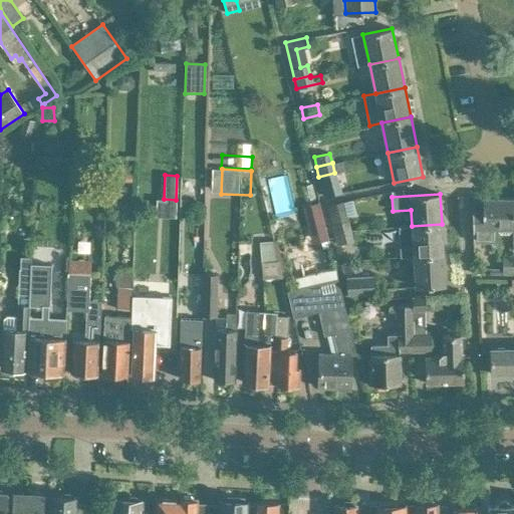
[(513,199),(494,198),(483,198),(483,203),(471,204),(473,242),(496,241),(497,231),(500,231),(500,234),(502,236),(510,236),(513,231),(513,199)]
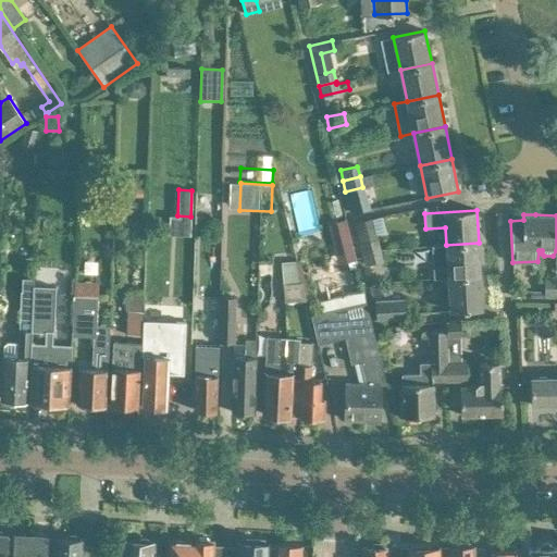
[(354,222),(362,255),(379,250),(375,235),(379,234),(374,218),(354,222)]
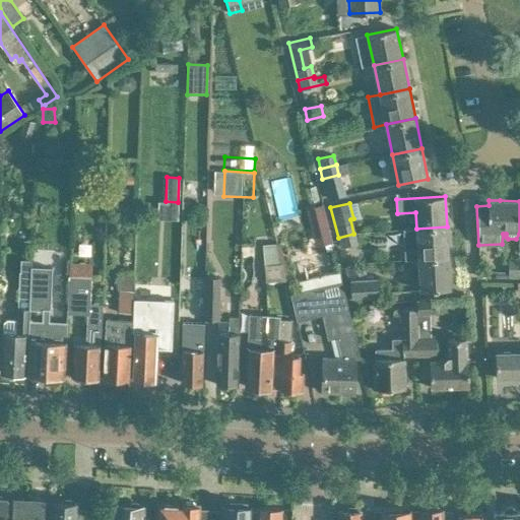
[(328,223),(324,206),(310,209),(315,228),(328,223)]
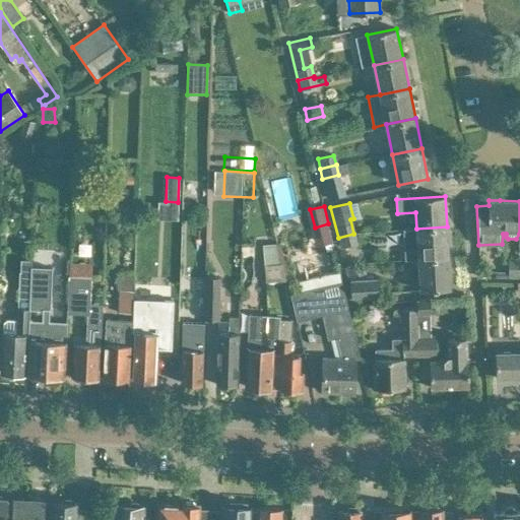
[(206,291),(205,291),(204,321),(219,321),(220,278),(214,278),(215,255),(220,255),(220,239),(216,239),(216,222),(207,222),(206,291)]
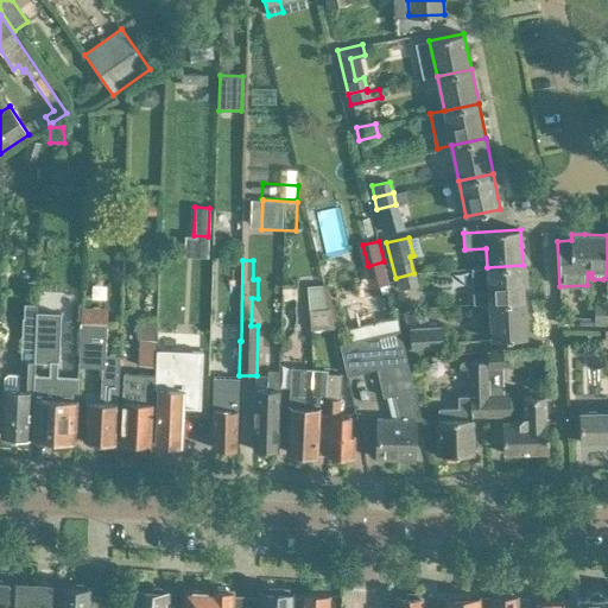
[(524,301),(523,265),(487,267),(474,268),(475,283),(488,282),(489,303),(524,301)]
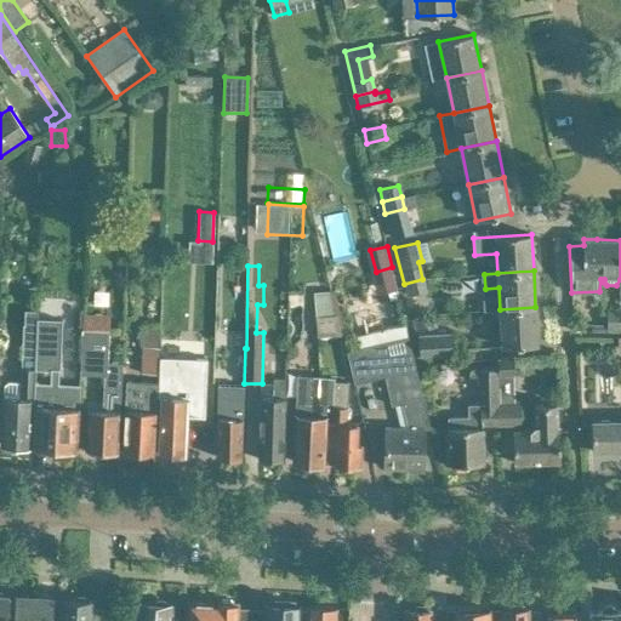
[(426,290),(422,279),(404,284),(406,295),(426,290)]
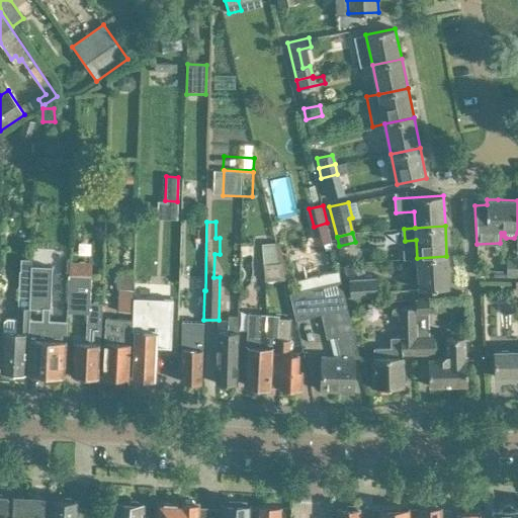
[(277,263),(276,248),(275,243),(262,244),(263,263),(277,263)]
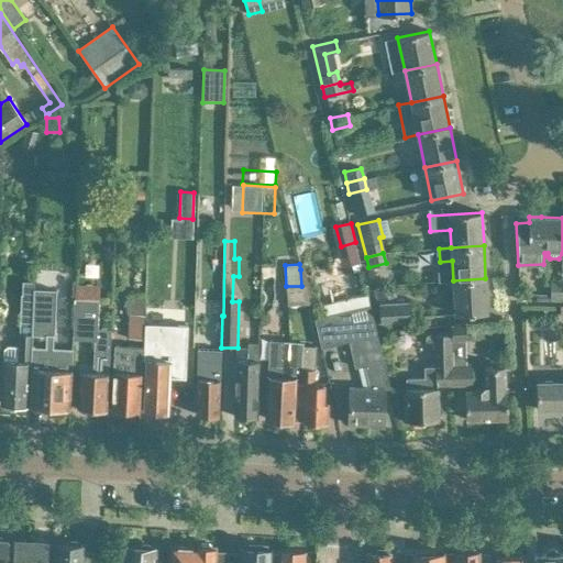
[(55,337),(58,290),(59,269),(36,268),(35,289),(35,296),(29,405),(70,407),(73,370),(42,368),(44,335),(55,337)]
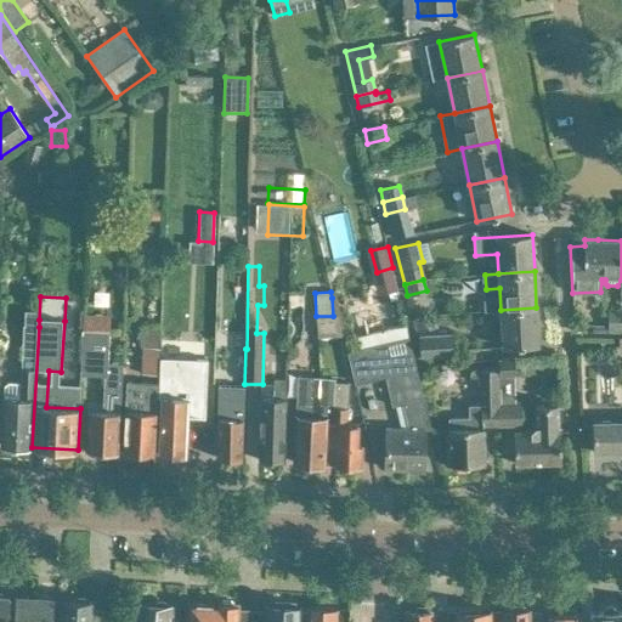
[(538,345),(536,307),(501,310),(503,348),(518,346),(524,346),(538,345)]
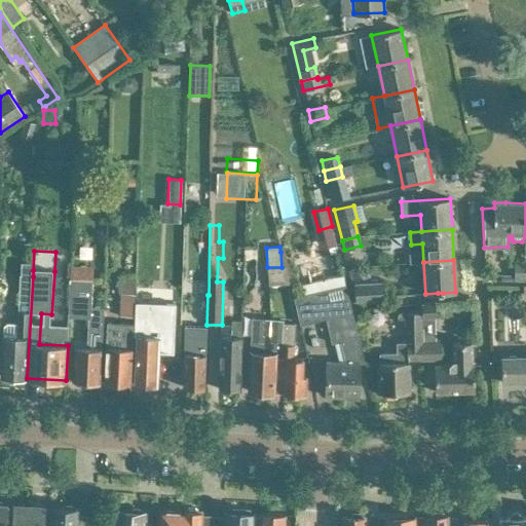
[(525,283),(525,265),(515,265),(515,275),(501,275),(500,283),(525,283)]
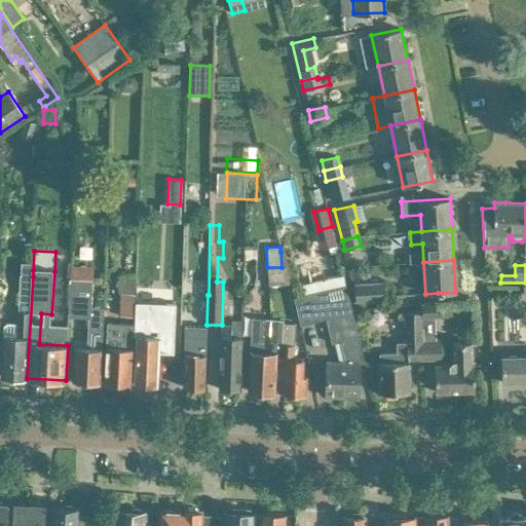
[(368,276),(365,266),(348,270),(351,279),(368,276)]
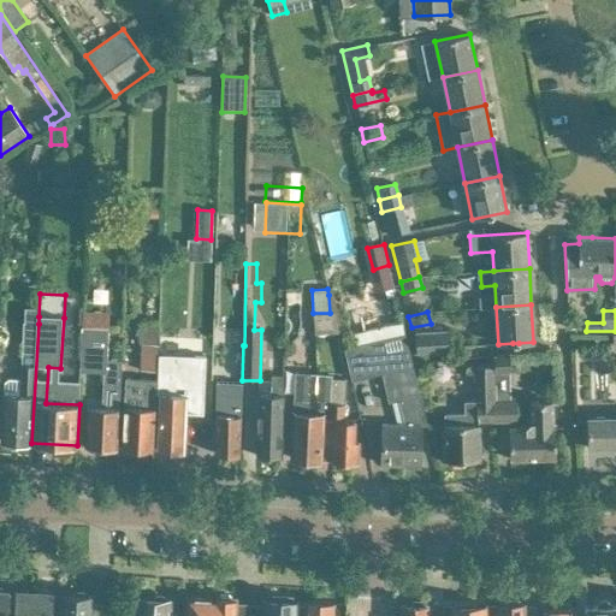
[(336,313),(330,313),(313,313),(317,332),(339,332),(336,313)]
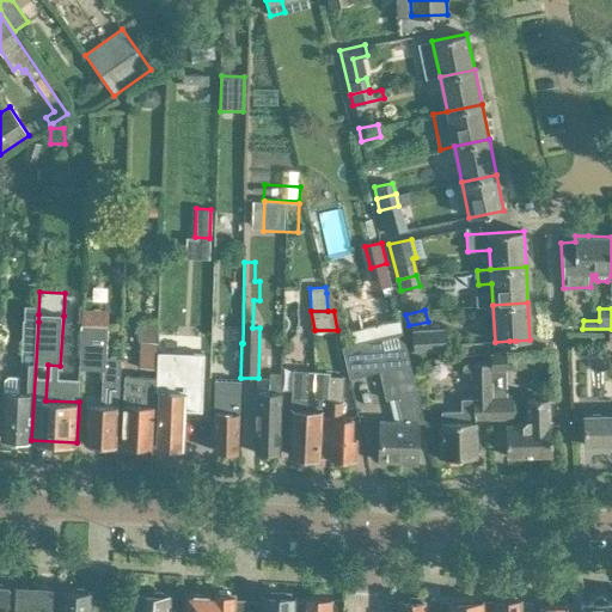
[(0,438),(31,440),(38,322),(24,320),(22,375),(8,375),(5,379),(4,391),(2,391),(0,433),(0,438)]
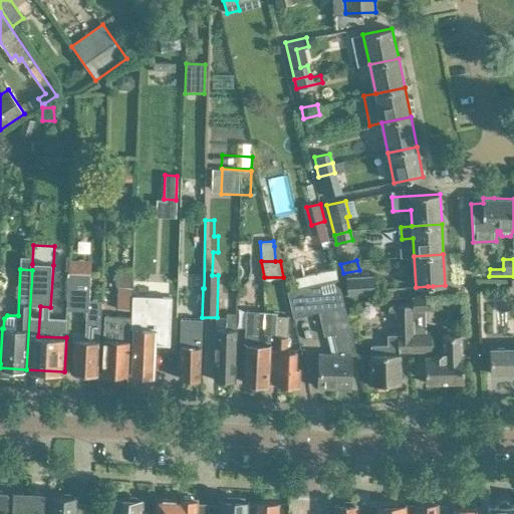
[(132,310),(132,302),(132,282),(133,270),(118,269),(117,309),(132,310)]
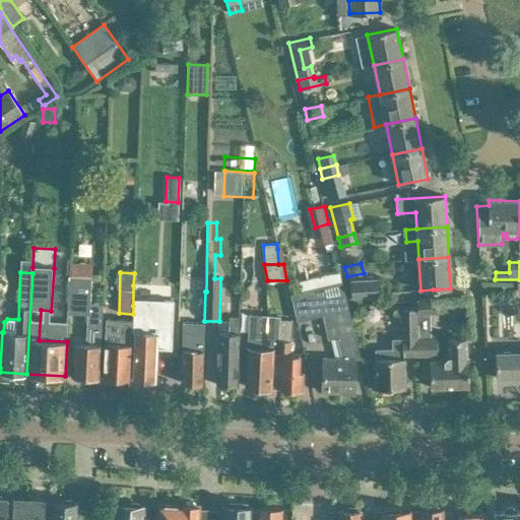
[(99,378),(103,312),(103,306),(90,305),(91,276),(69,276),(68,313),(88,313),(87,343),(74,343),(72,377),(99,378)]
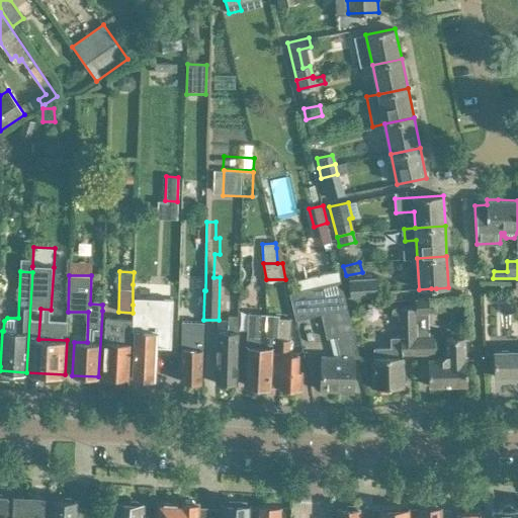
[(350,296),(377,294),(376,278),(349,280),(350,296)]
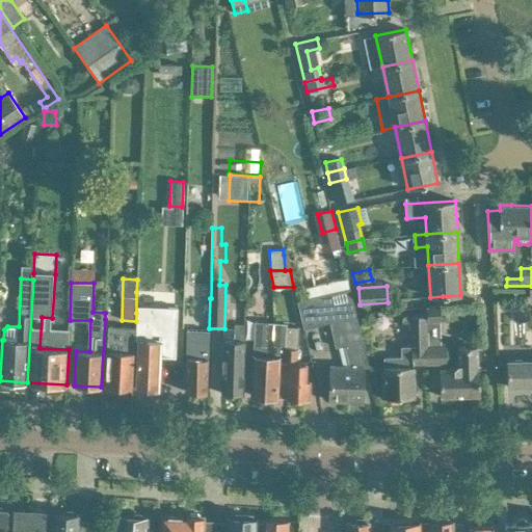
[(343,343),(349,366),(329,366),(328,400),(363,401),(364,376),(368,373),(351,290),(330,294),(297,302),(303,326),(328,320),(335,345),(343,343)]
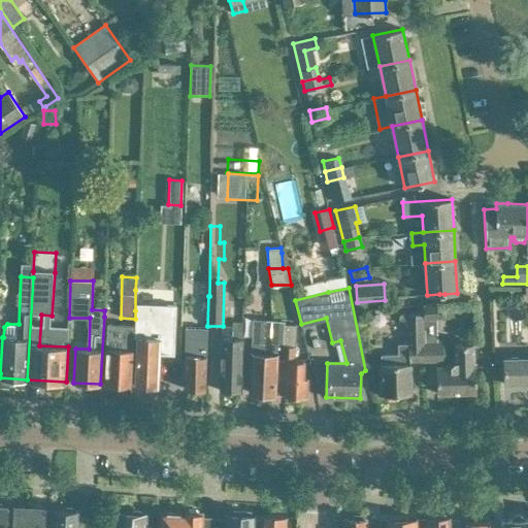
[(144,290),(135,290),(135,310),(143,310),(144,290)]
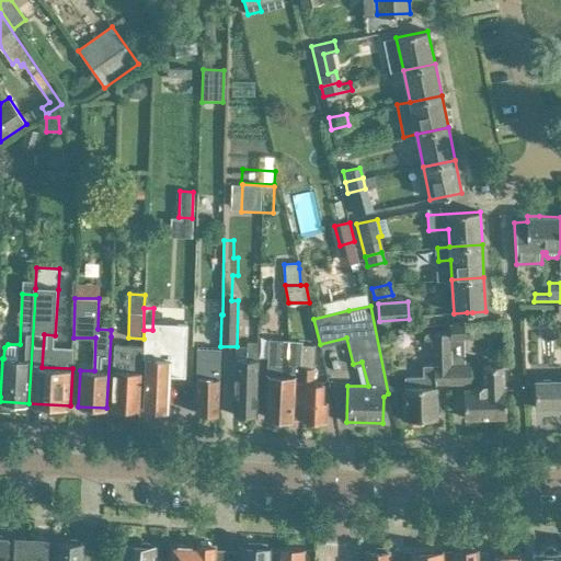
[(169,348),(186,350),(189,312),(171,311),(170,329),(169,348)]
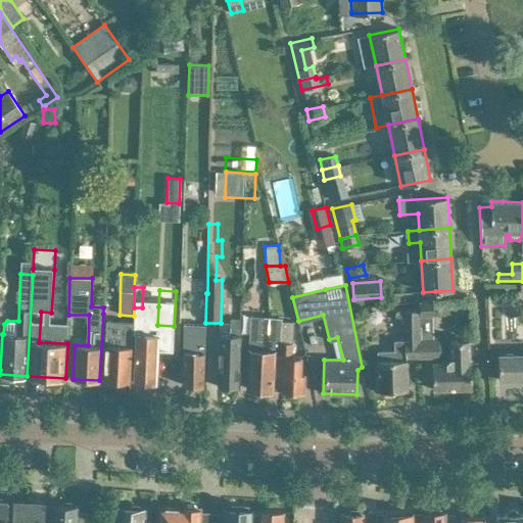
[(434,315),(433,301),(420,301),(421,316),(434,315)]
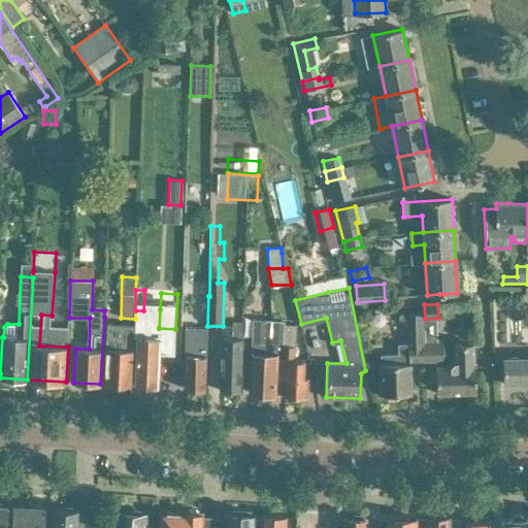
[(157,387),(159,328),(160,309),(152,309),(151,322),(146,322),(145,352),(137,352),(135,386),(157,387)]
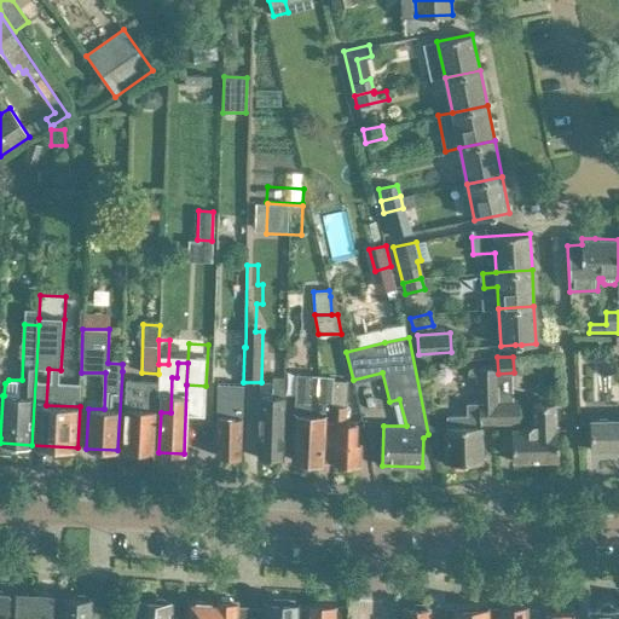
[(496,398),(495,368),(468,368),(468,375),(478,375),(479,403),(467,403),(467,416),(446,416),(447,463),(453,463),(453,467),(464,467),(464,463),(481,462),(480,423),(496,423),(496,398)]
